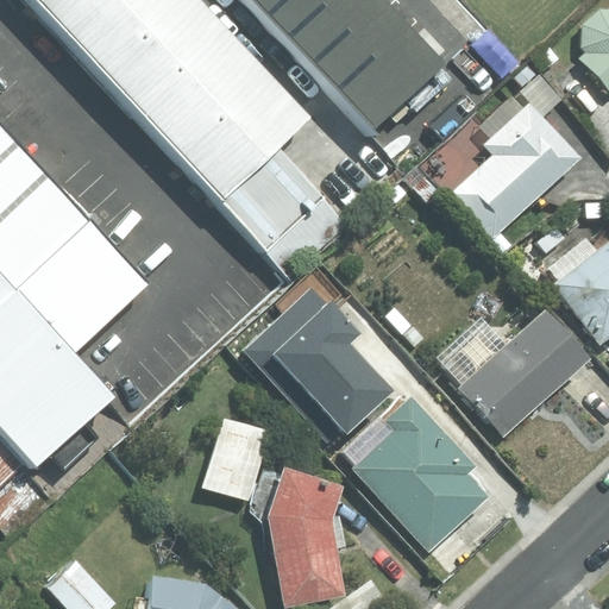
[(23,0),(220,215),(314,131),(193,0),(23,0)]
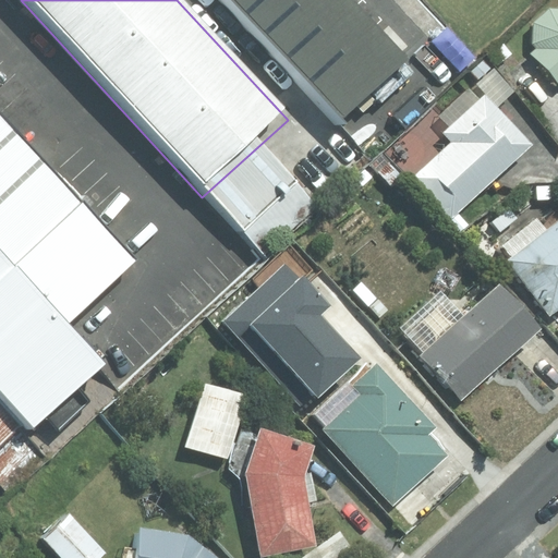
[(427,52),(379,0),(220,0),(340,131),(427,52)]
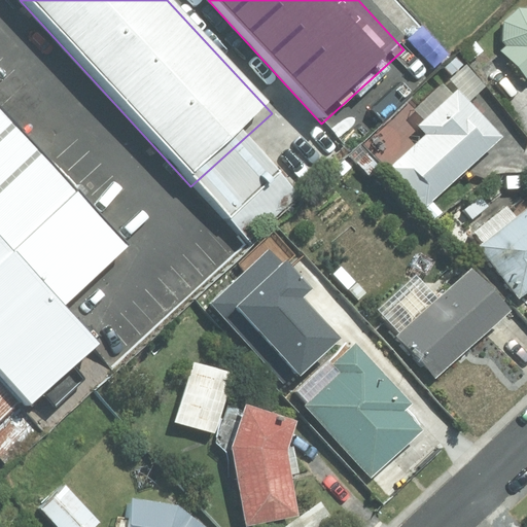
[(526,8),(520,8),(504,22),(503,41),(506,44),(500,50),(526,79),(526,8)]
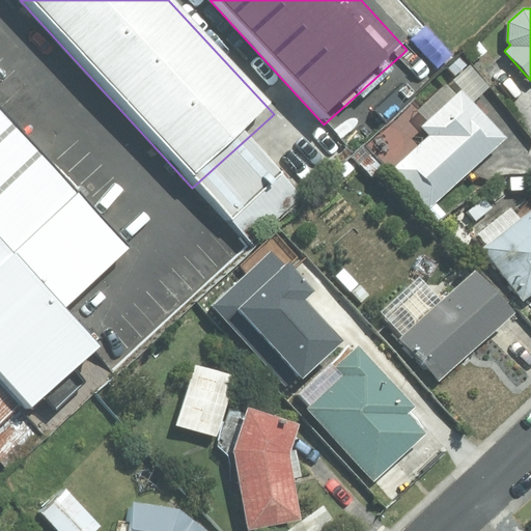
[(430,206),(504,138),(460,91),(423,127),(431,135),(395,168),(430,206)]
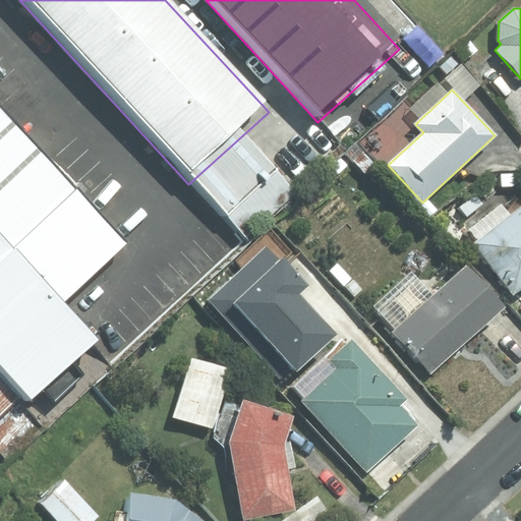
[(0,384),(20,407),(87,347),(54,311),(115,256),(0,130),(0,384)]
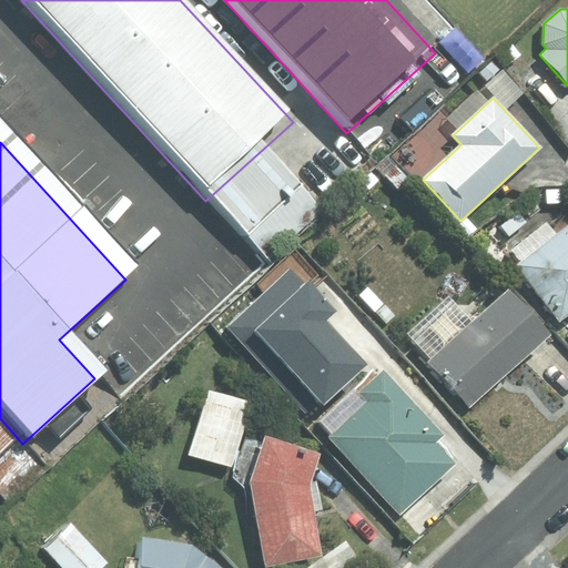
[(392,154),(375,168),(394,190),(411,176),(392,154)]
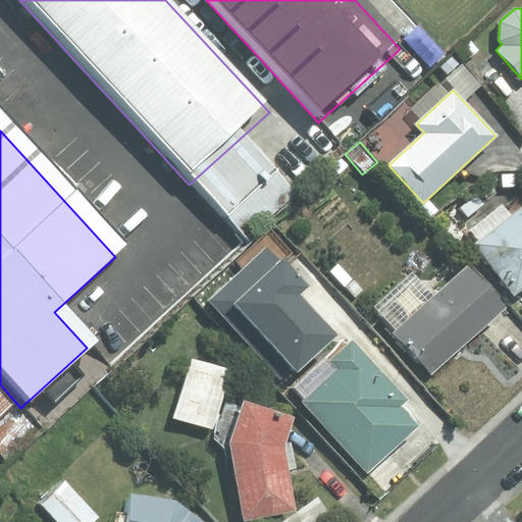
[(521,207),(475,243),(515,296),(521,290),(521,207)]
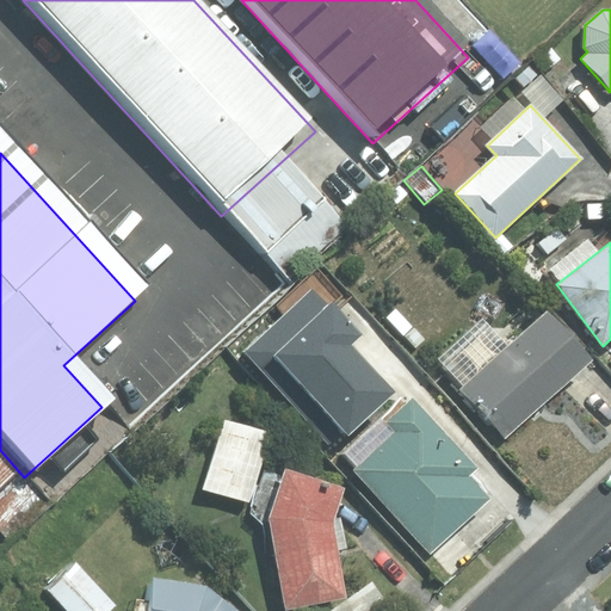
[(351,431),(393,390),(349,345),(362,333),(333,303),(339,297),(313,270),(276,306),(284,314),(245,351),(329,439),(345,425),(351,431)]
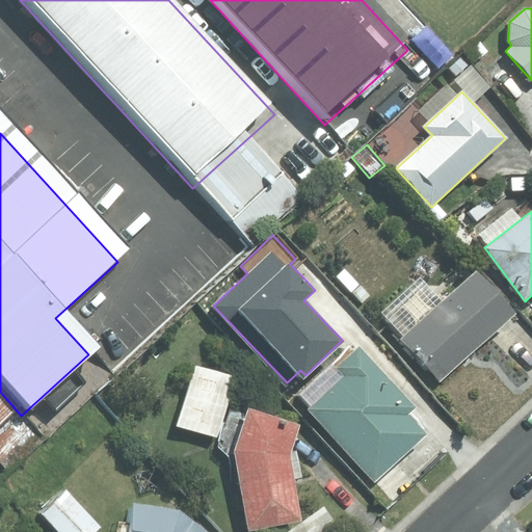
[(441,379),(513,313),(476,273),(404,339),(441,379)]
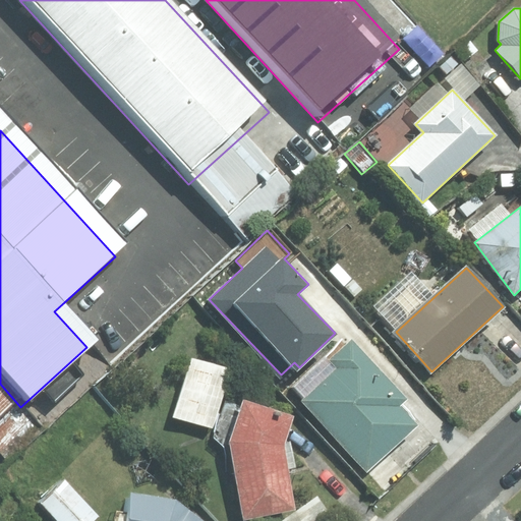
[(397,405),(405,399),(352,342),(298,391),(368,467),(415,424),(397,405)]
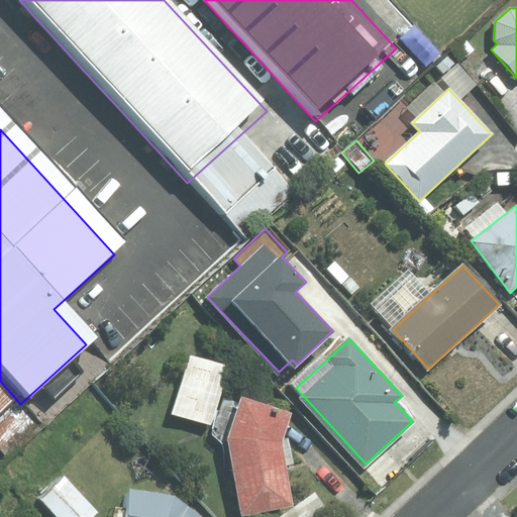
[(211,424),(228,368),(191,355),(174,413),(211,424)]
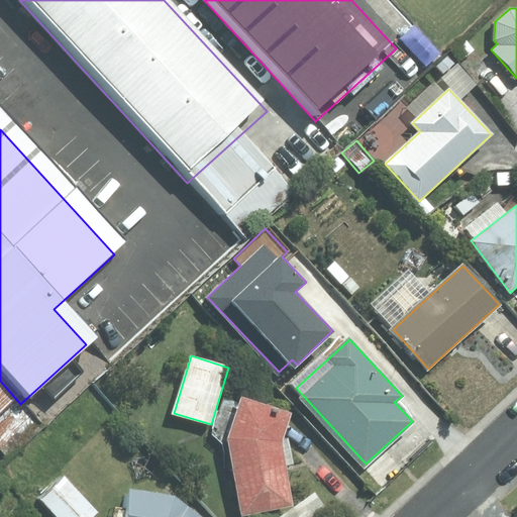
[(0,421),(20,404),(0,381),(0,421)]
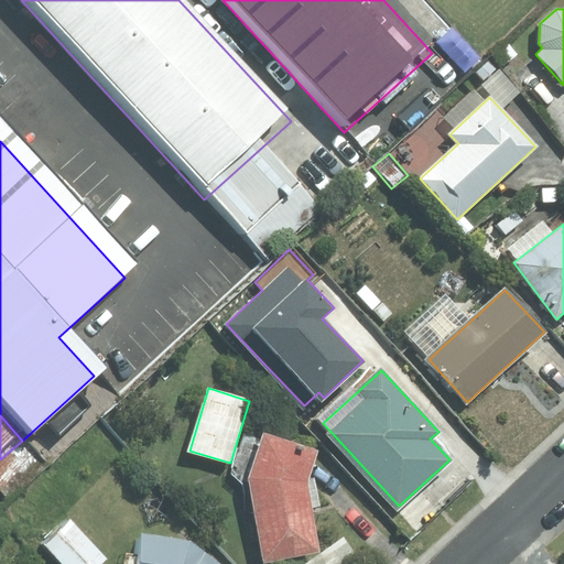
[(307,480),(317,451),(264,434),(262,440),(245,433),(232,474),(242,484),(250,481),(264,562),(321,552),(307,480)]
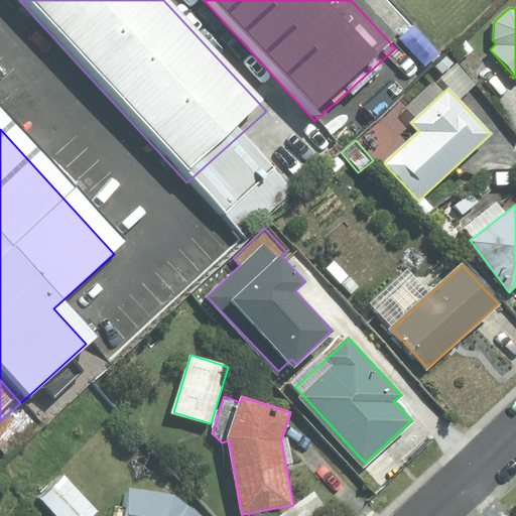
[(57,515),(92,515),(98,511),(63,477),(41,499),(57,515)]
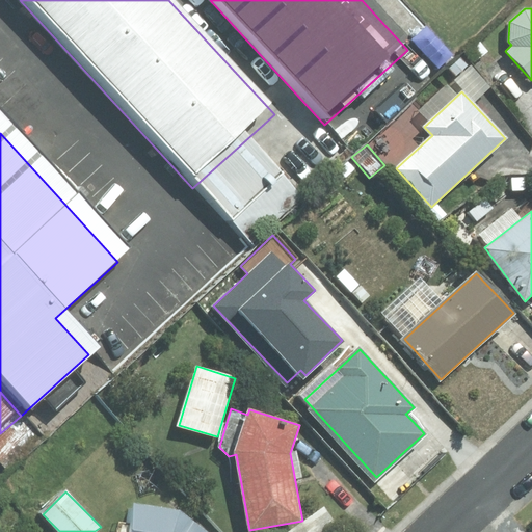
[(206,531),(181,512),(135,505),(132,524),(121,522),(118,531),(206,531)]
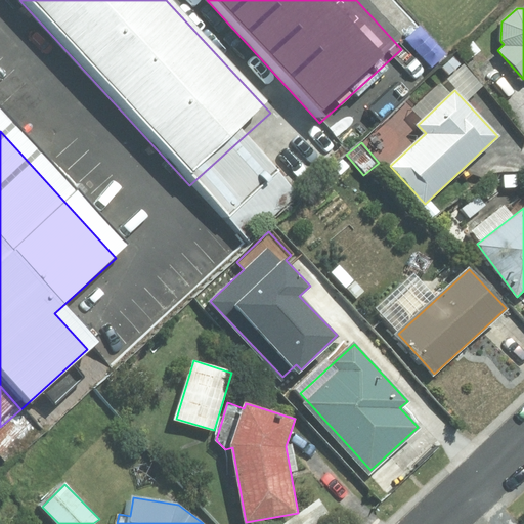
[(332,523),(337,521),(319,498),(284,523),(332,523)]
